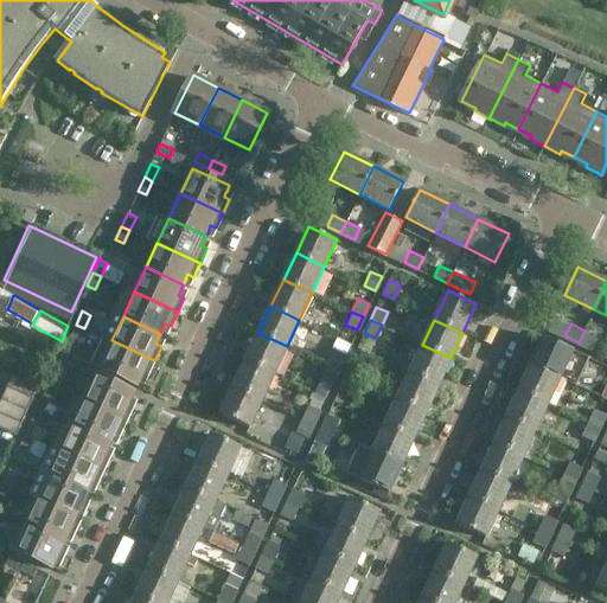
[(78,341),(84,328),(76,325),(70,338),(78,341)]
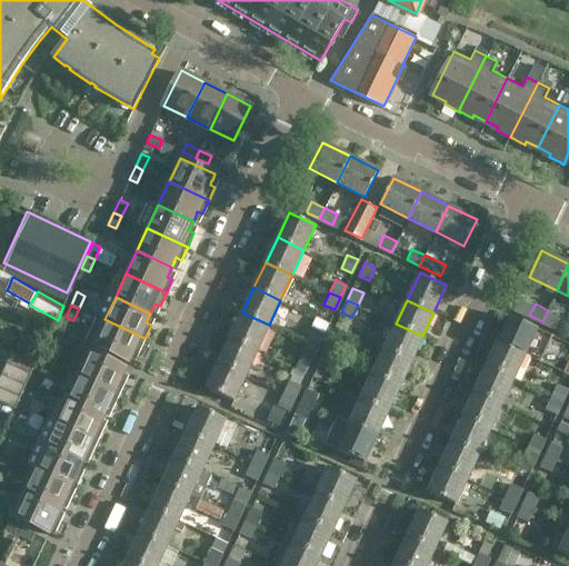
[(560,317),(548,310),(542,321),(555,328),(560,317)]
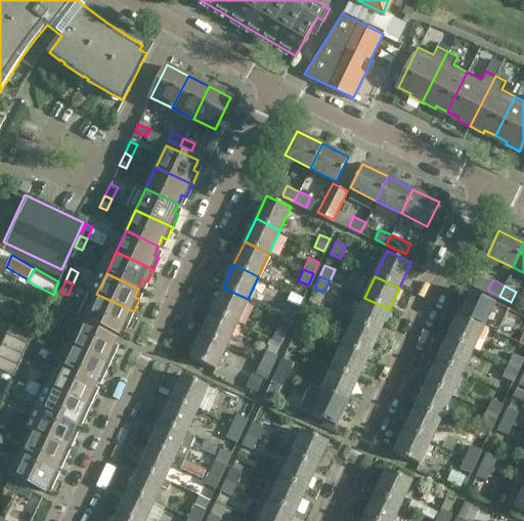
[(237,321),(248,299),(223,288),(213,310),(237,321)]
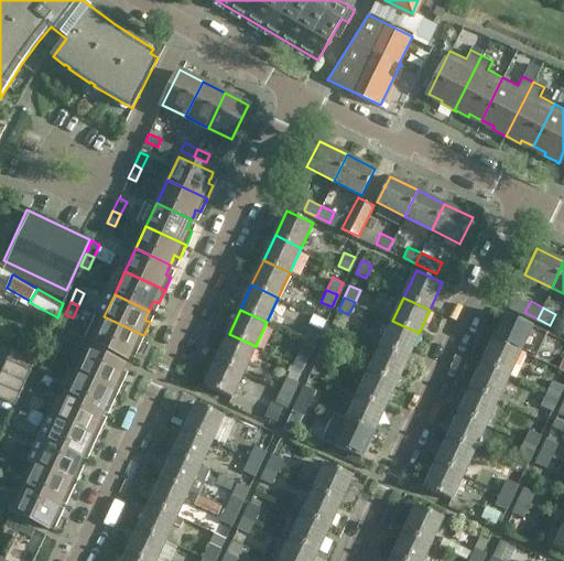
[(313,313),(308,323),(321,328),(326,319),(313,313)]
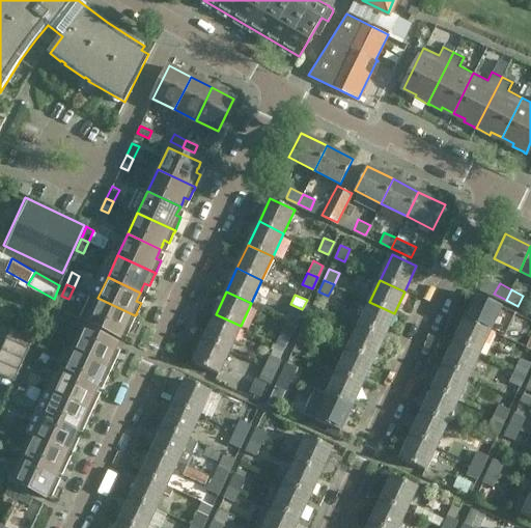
[(477,295),(467,318),(492,330),(502,306),(477,295)]
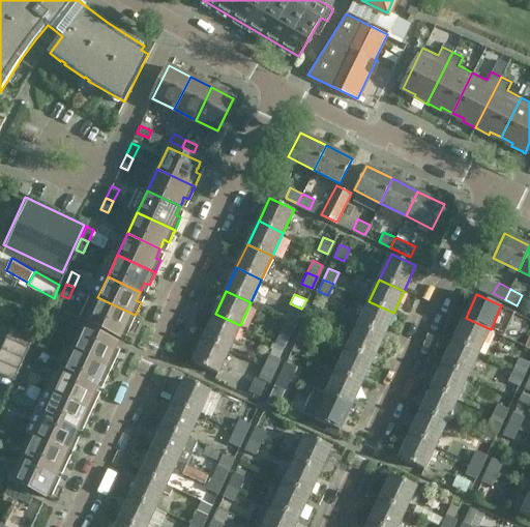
[(134,318),(135,315),(97,297),(87,320),(120,335),(122,329),(124,325),(128,327),(134,318)]
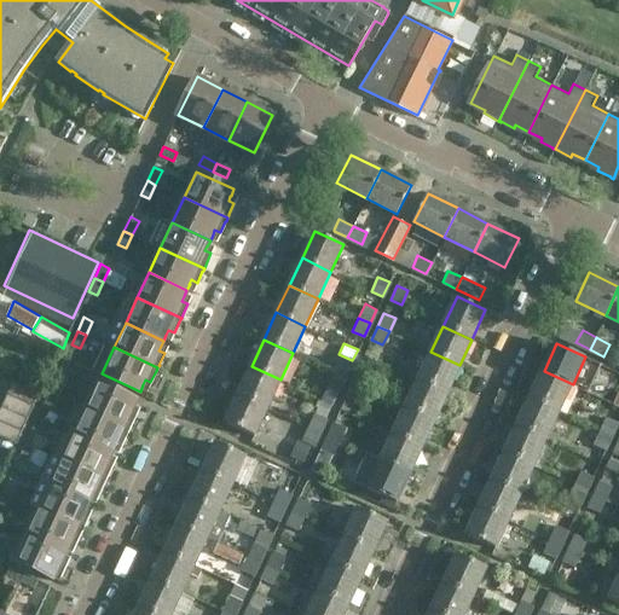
[(447,392),(460,365),(431,352),(418,377),(447,392)]
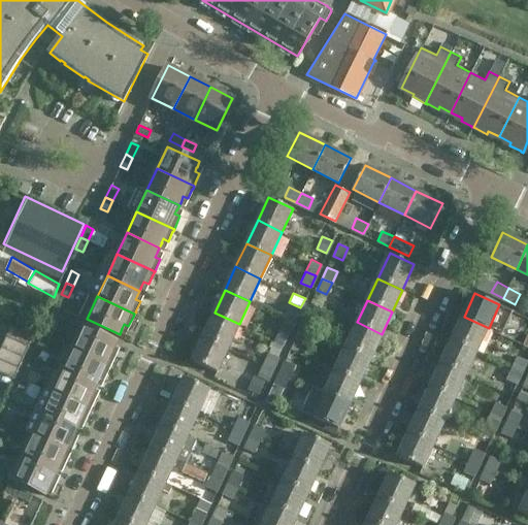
[(299,309),(298,308),(290,305),(285,317),(294,322),(299,309)]
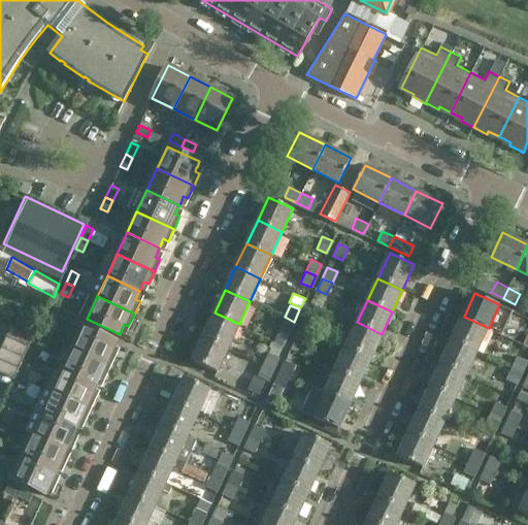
[(228,348),(239,324),(215,313),(203,336),(228,348)]
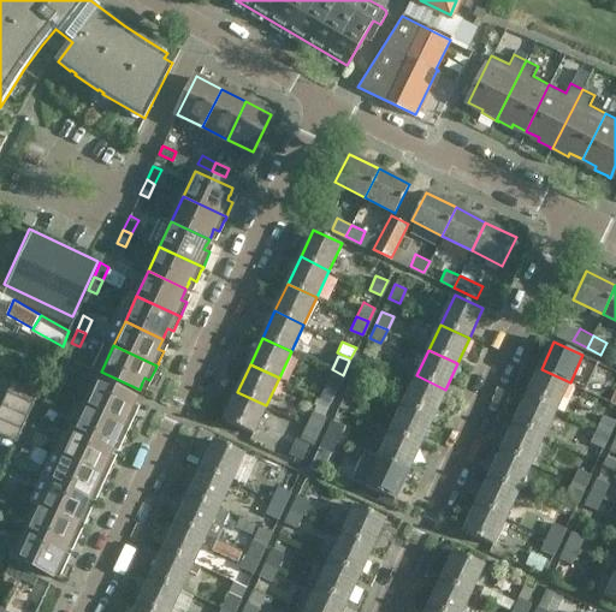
[(368,370),(357,364),(351,379),(362,384),(368,370)]
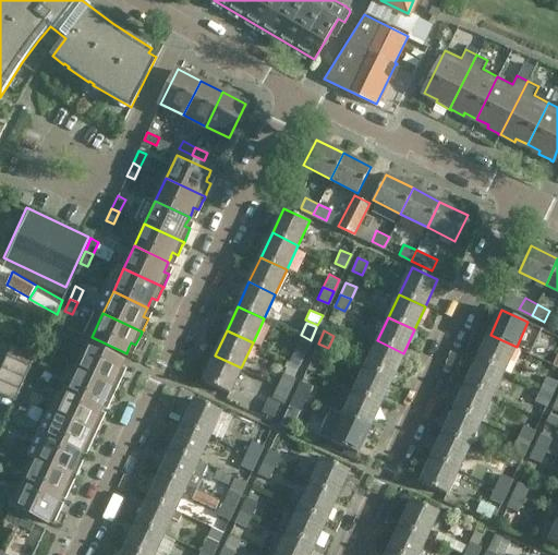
[(305,352),(311,340),(301,335),(294,348),(305,352)]
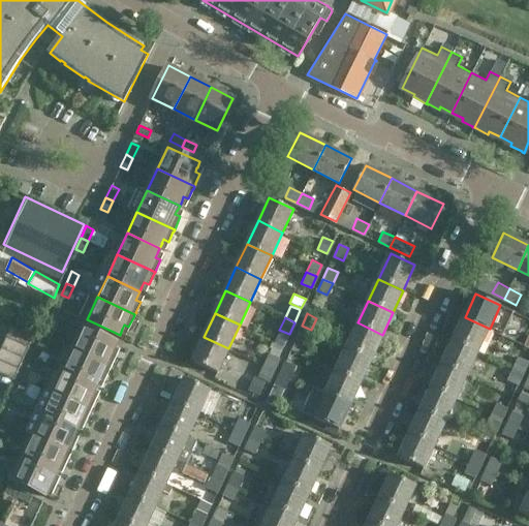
[(478,351),(490,329),(465,317),(454,340),(478,351)]
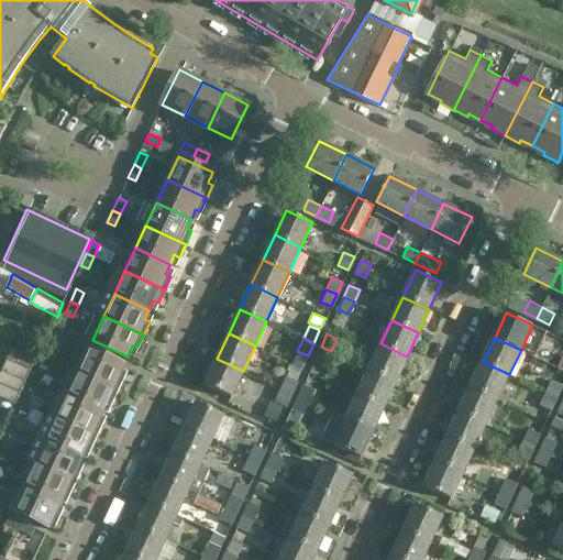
[(395,382),(407,357),(381,343),(370,369),(395,382)]
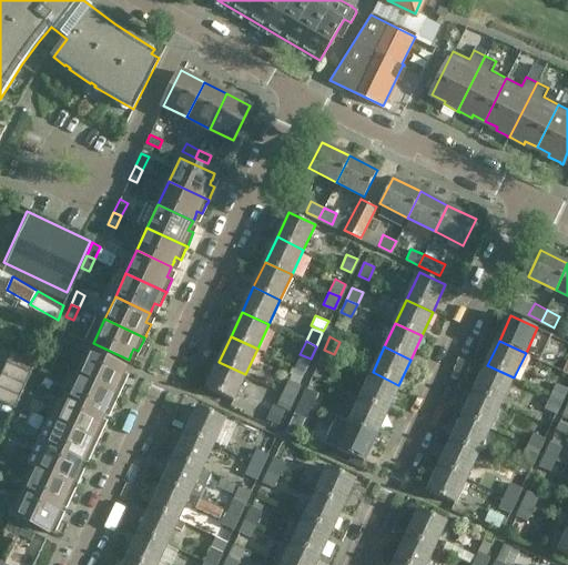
[(59,351),(51,347),(46,360),(52,363),(59,351)]
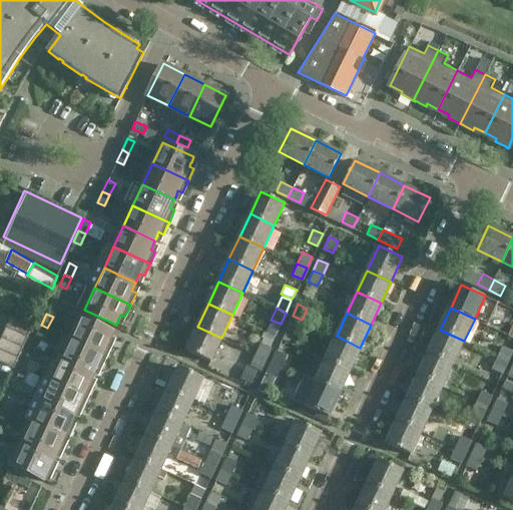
[(31,326),(10,316),(5,326),(26,337),(31,326)]
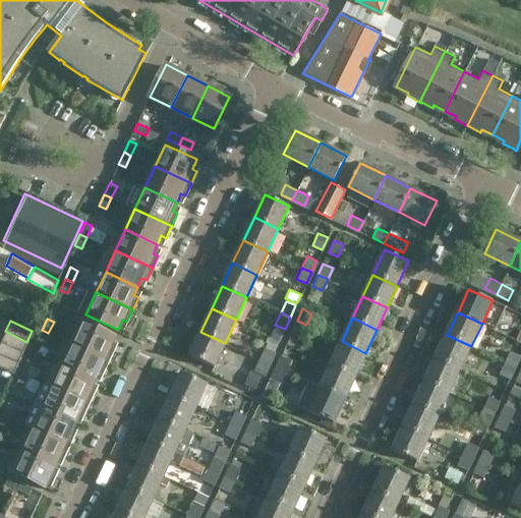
[(297,321),(291,332),(300,337),(306,325),(297,321)]
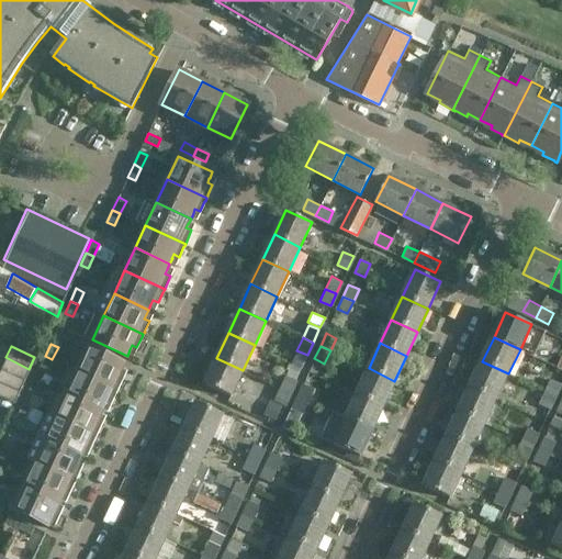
[(121,370),(123,364),(89,347),(78,371),(117,390),(119,387),(123,377),(119,373),(120,370),(121,370)]
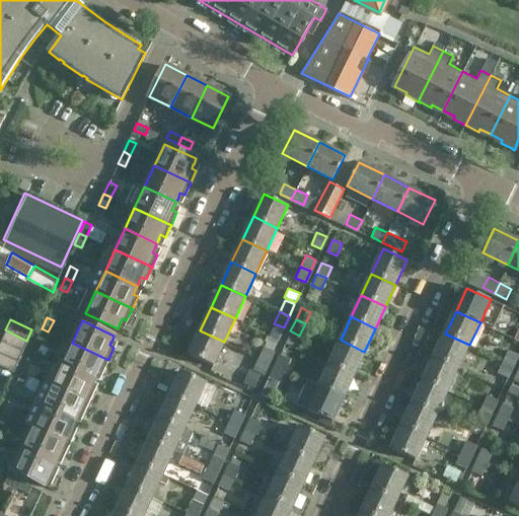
[(43,344),(48,332),(42,328),(35,340),(43,344)]
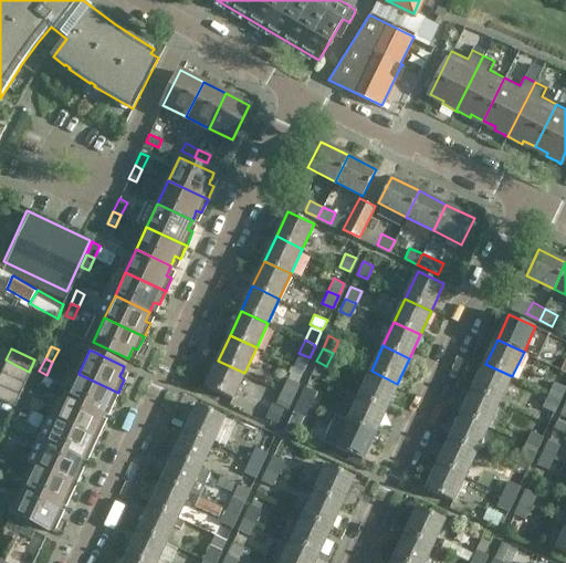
[(29,372),(6,360),(0,371),(23,383),(29,372)]
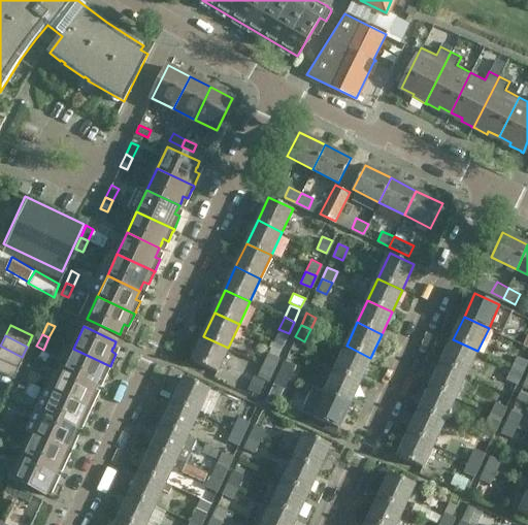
[(217,371),(228,348),(203,336),(192,360),(217,371)]
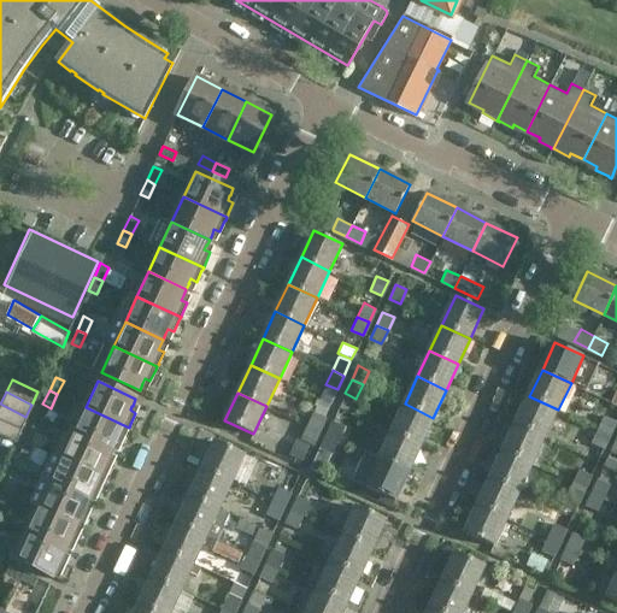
[(546,437),(558,410),(529,396),(516,423),(546,437)]
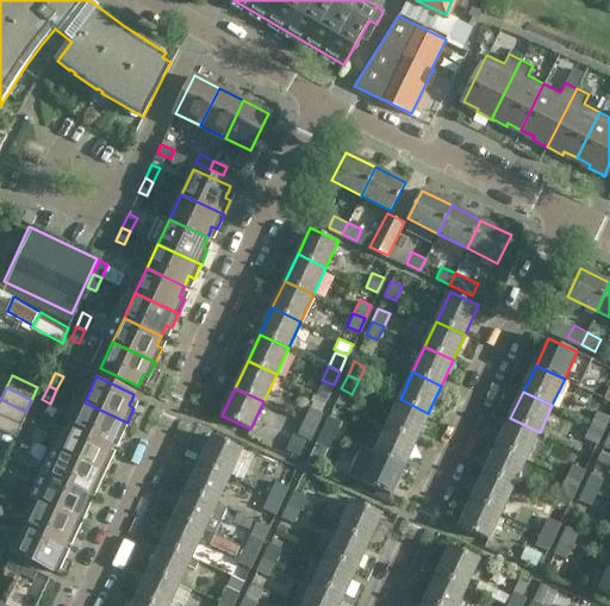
[(25,412),(0,399),(0,414),(19,424),(25,412)]
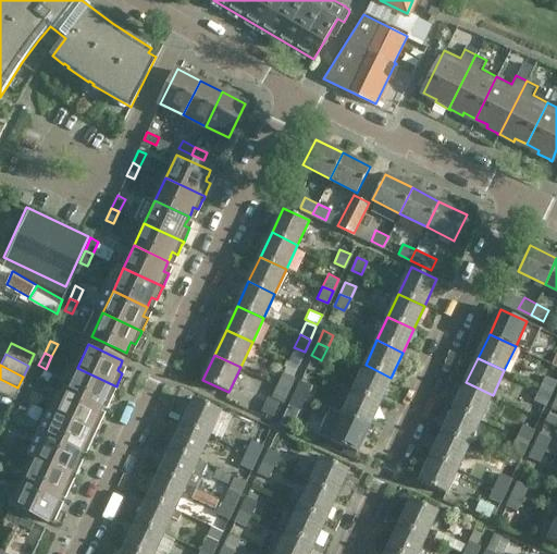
[(380,402),(391,378),(366,365),(354,390),(380,402)]
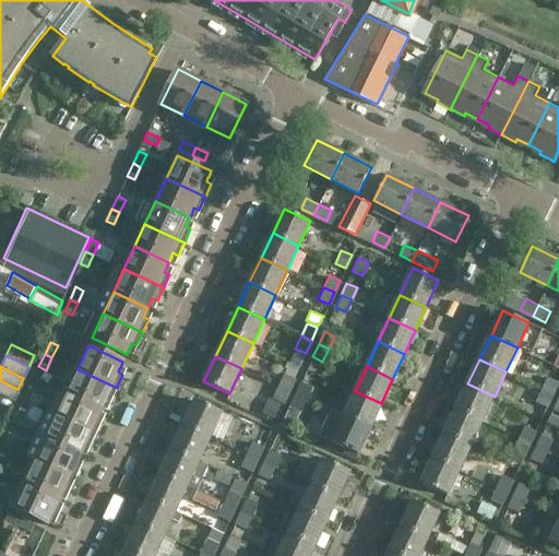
[(116,391),(117,388),(78,369),(67,391),(67,392),(102,407),(104,403),(104,402),(105,399),(110,401),(115,391),(116,391)]
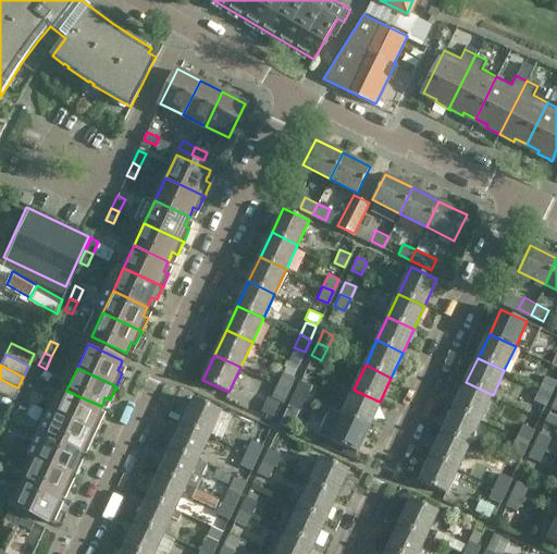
[(294,376),(293,376),(283,370),(277,383),(287,388),(294,376)]
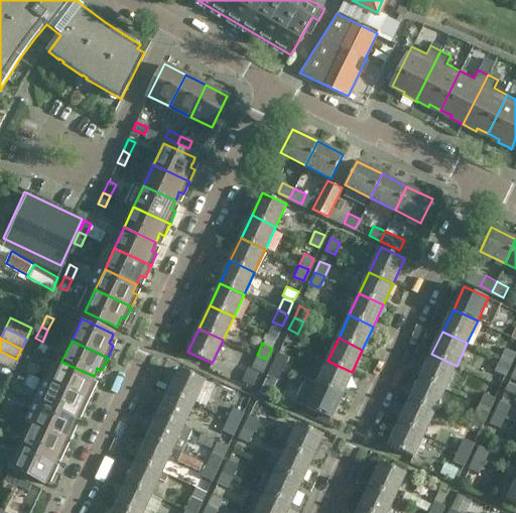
[(510,362),(515,351),(506,346),(500,358),(510,362)]
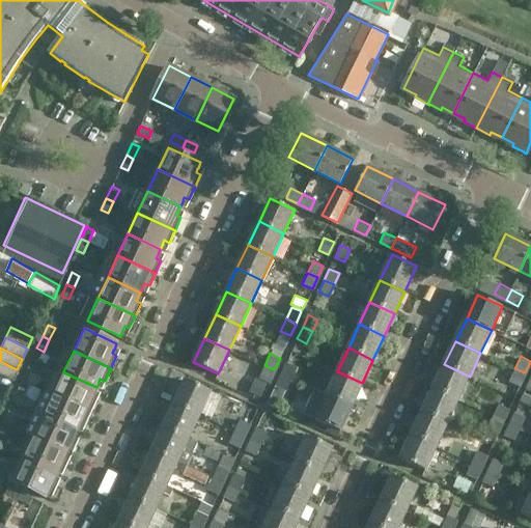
[(17,369),(0,361),(0,374),(12,381),(17,369)]
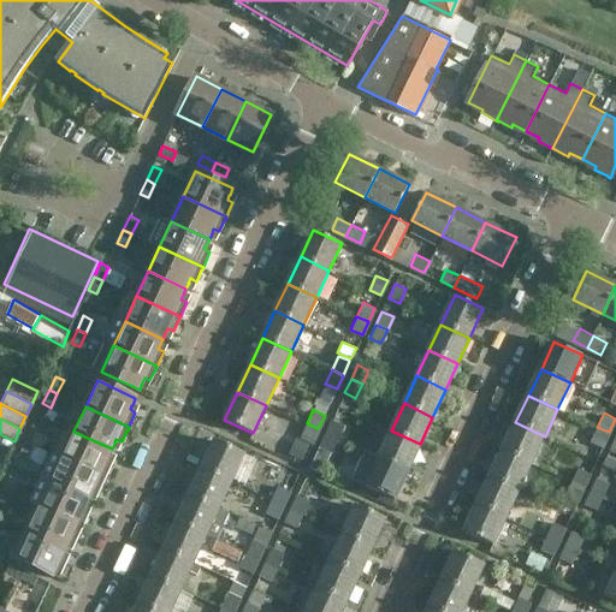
[(332,419),(326,432),(337,438),(344,423),(332,419)]
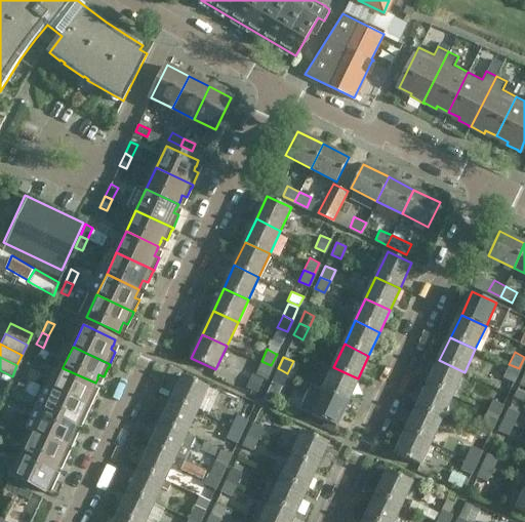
[(453,395),(465,372),(439,360),(429,384),(453,395)]
